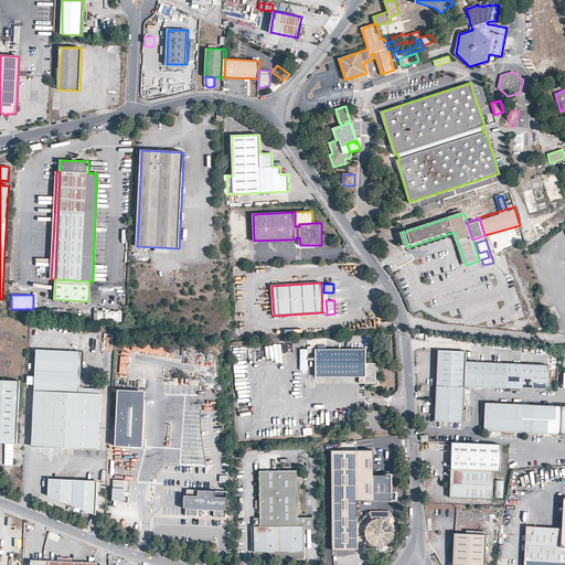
[(94,309),(94,320),(104,321),(104,320),(121,321),(123,311),(94,309)]
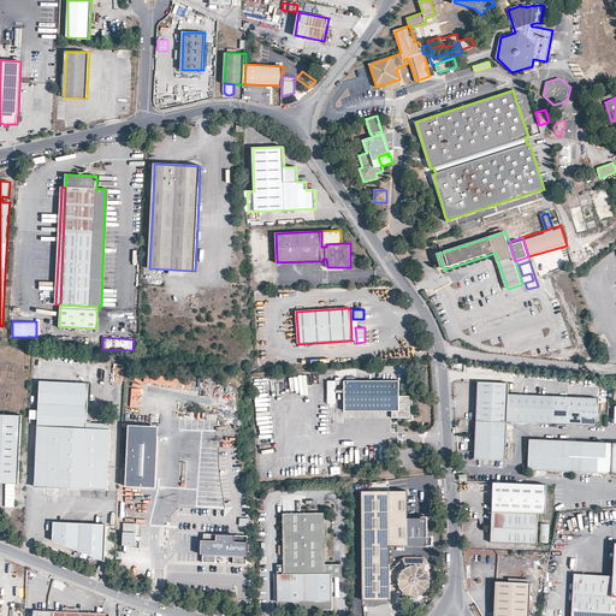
[(108,486),(111,424),(87,422),(89,384),(40,381),(39,422),(35,487),(108,490),(108,486)]
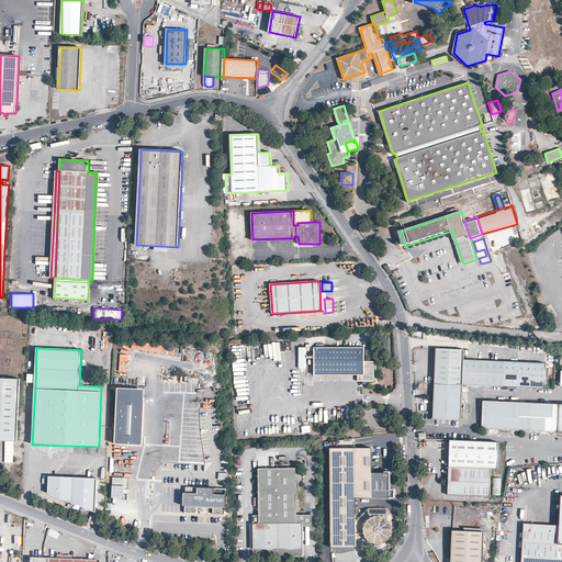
[(364,361),(364,348),(306,348),(306,351),(315,351),(315,374),(358,374),(358,381),(374,381),(374,361),(364,361)]
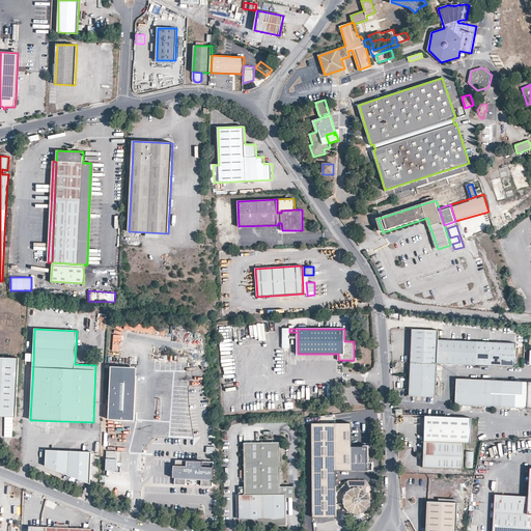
[(515,344),(476,341),(439,340),(439,331),(413,330),(411,362),(438,364),(515,367),(515,344)]
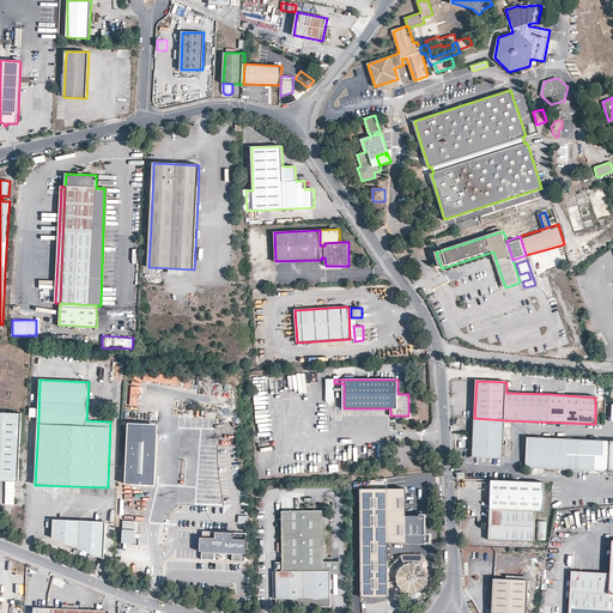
[(131,383),(131,405),(140,405),(141,383),(131,383)]
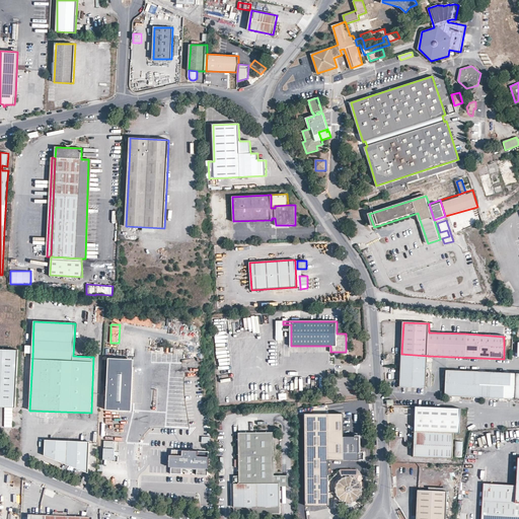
[(0,405),(15,406),(18,350),(0,349),(0,405)]
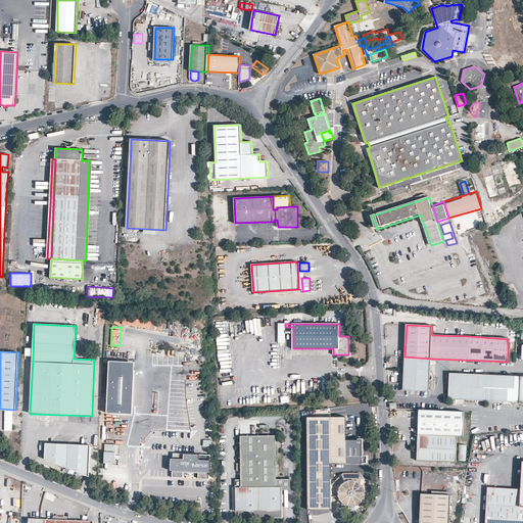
[(431,359),(405,357),(403,390),(429,391),(431,359)]
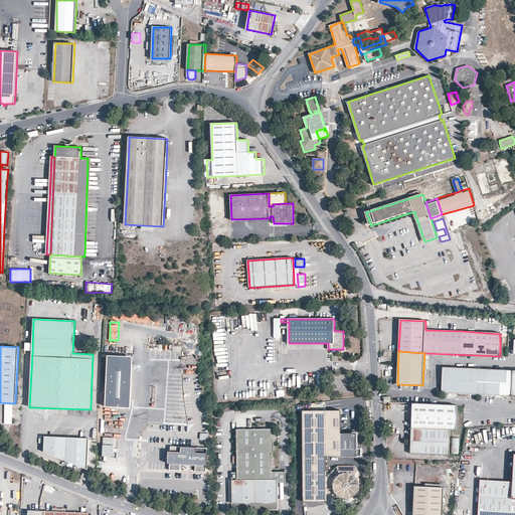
[(132,357),(107,356),(106,407),(131,408),(132,357)]
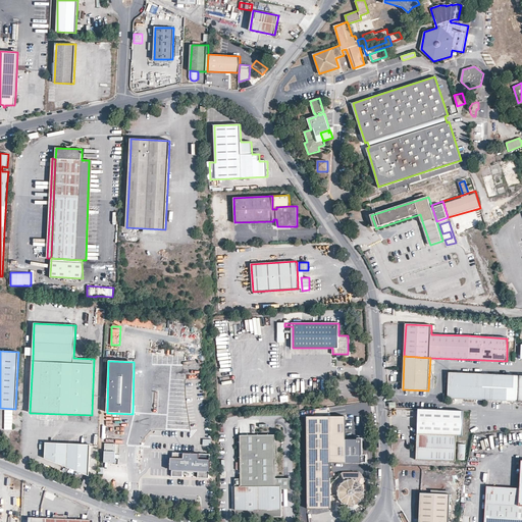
[(521,375),(520,376),(450,373),(449,398),(518,402),(521,401),(521,375)]
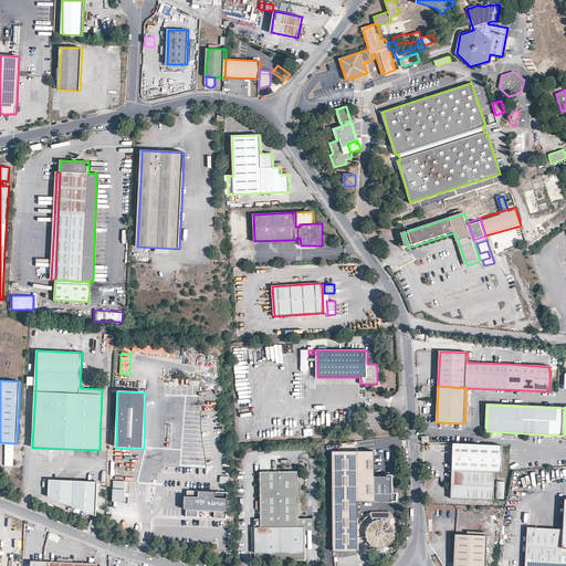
[(494,472),(502,472),(502,446),(454,443),(452,471),(494,472)]
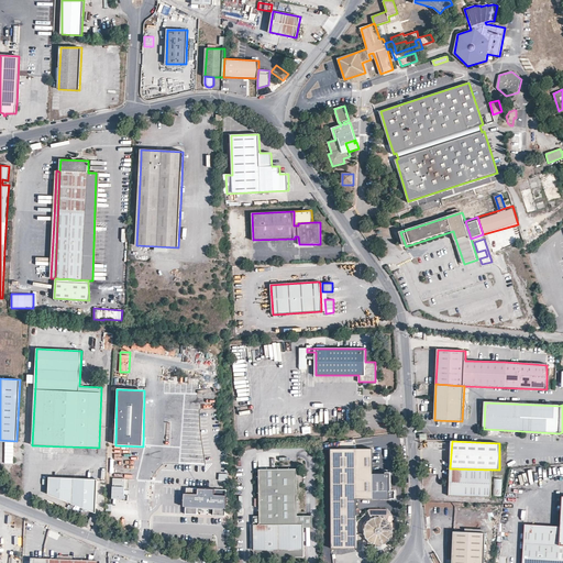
[(390,490),(390,473),(373,473),(374,449),(331,449),(331,501),(332,549),(356,549),(357,499),(390,498),(390,490)]
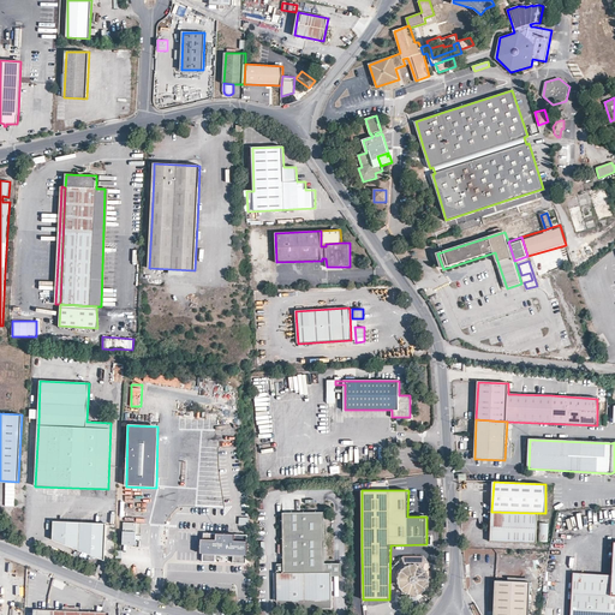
[(537,513),(491,512),(490,542),(537,543),(537,513)]
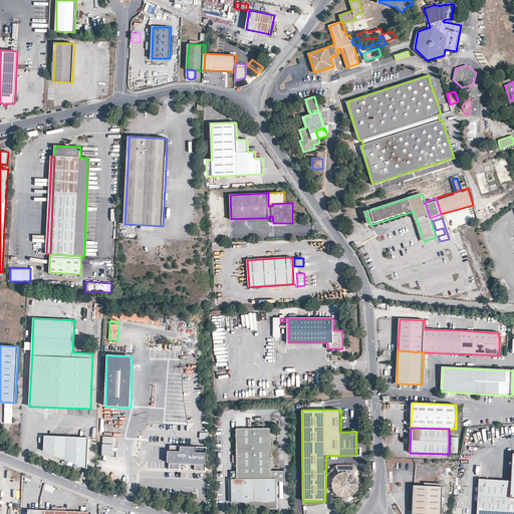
[(256,473),(255,429),(236,430),(237,472),(237,479),(277,478),(283,478),(283,472),(270,472),(256,473)]
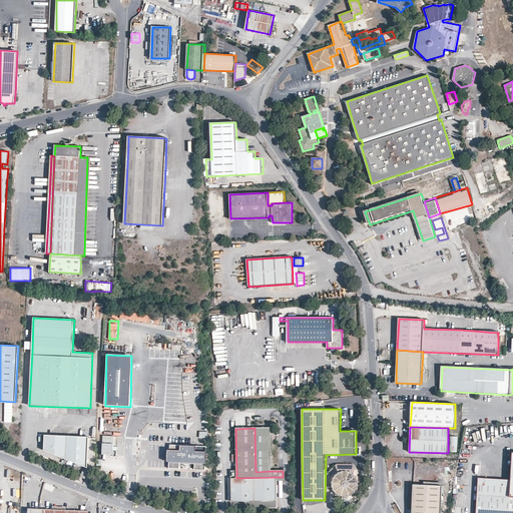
[(269,428),(254,428),(255,472),(270,471),(269,428)]
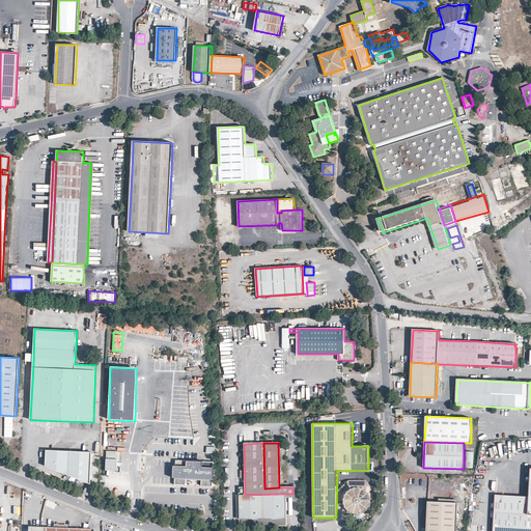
[(47,450),(47,466),(90,482),(92,453),(47,450)]
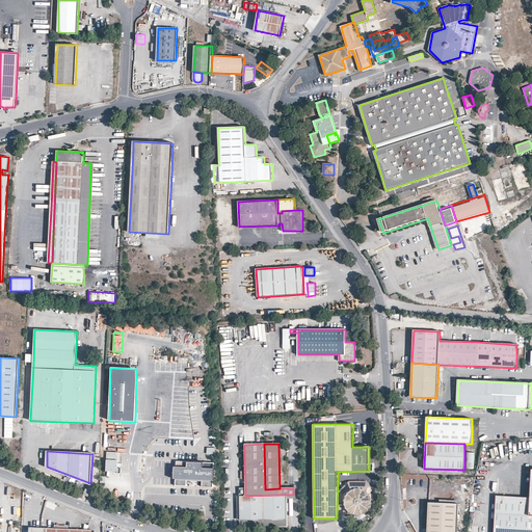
[(474,469),(475,453),(467,452),(467,469),(474,469)]
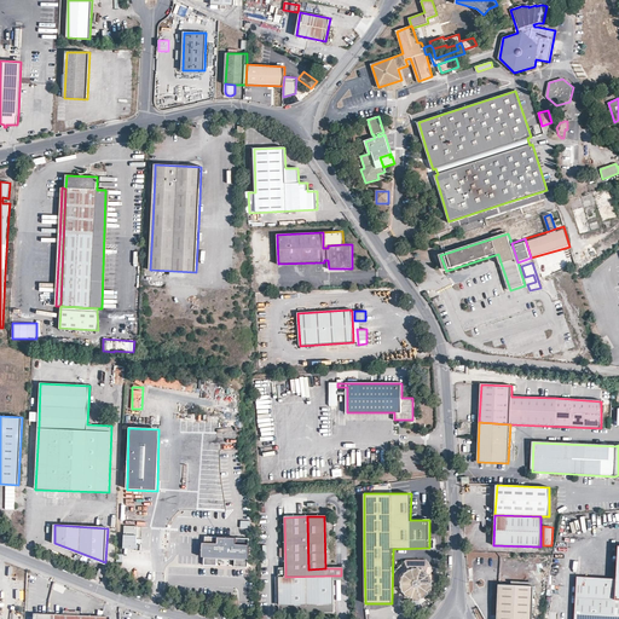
[(123,549),(137,549),(138,533),(125,533),(123,549)]
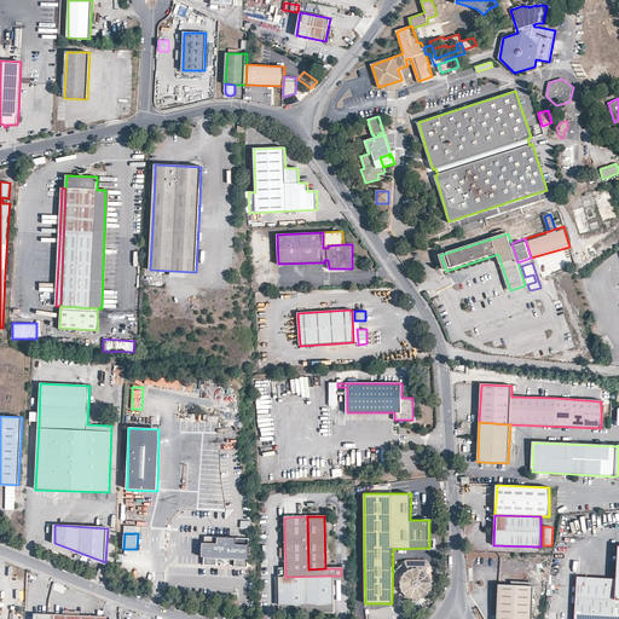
[(235,567),(248,567),(249,539),(206,537),(204,543),(202,543),(202,557),(204,557),(204,565),(218,566),(218,560),(218,556),(220,556),(220,557),(233,559),(233,557),(236,557),(236,560),(235,567)]
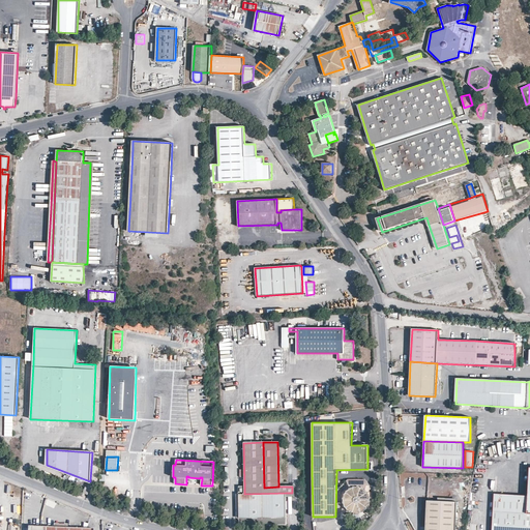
[(529,529),(529,468),(528,496),(495,494),(494,510),(492,529),(529,529)]
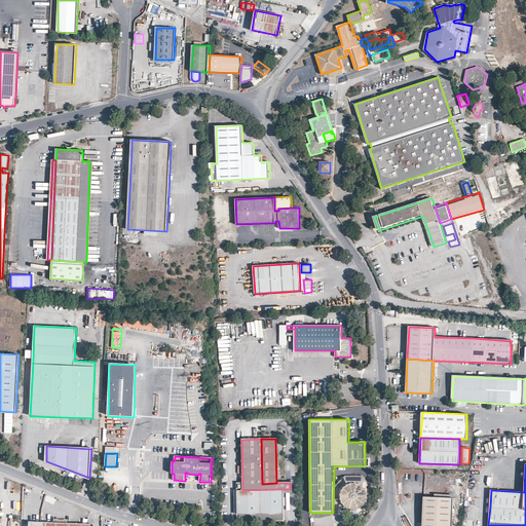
[(367,480),(363,476),(345,476),(343,478),(349,484),(350,484),(351,483),(354,483),(355,483),(360,484),(361,483),(363,486),(364,486),(368,486),(367,480)]
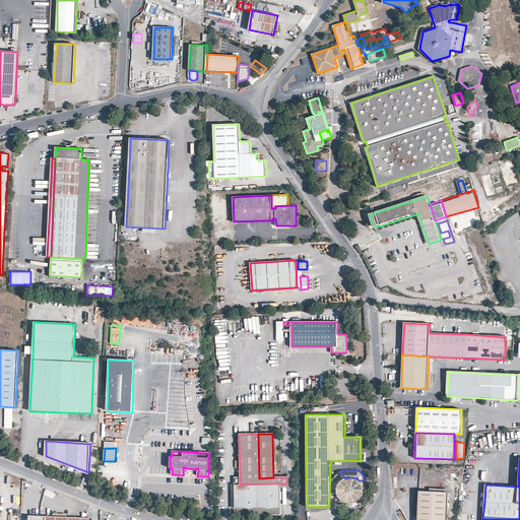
[(280,488),(280,483),(240,484),(240,477),(234,477),(235,515),(280,514),(280,488)]
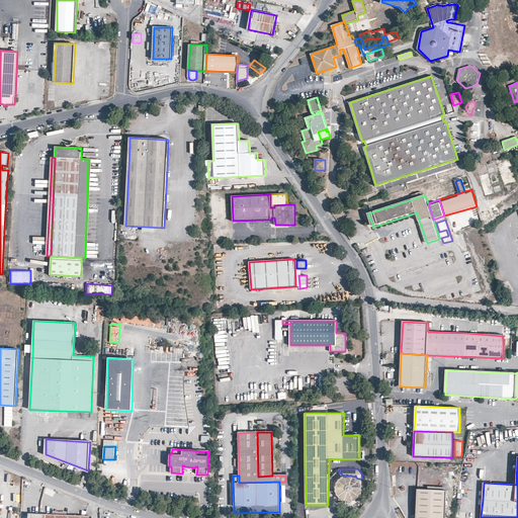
[(341,498),(342,500),(346,501),(346,509),(352,509),(352,501),(355,501),(355,500),(359,498),(359,497),(361,495),(361,494),(362,490),(362,489),(362,486),(361,485),(360,482),(358,479),(357,479),(355,476),(354,477),(350,476),(349,476),(346,476),(345,477),(344,477),(342,478),(341,479),(338,480),(338,482),(337,484),(337,485),(336,487),(336,488),(336,491),(337,492),(337,495),(338,495),(339,498),(341,498)]
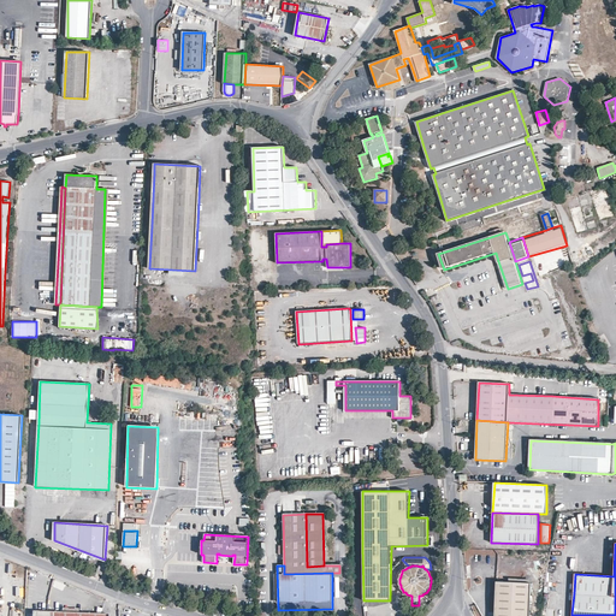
[(528,615),(531,582),(496,582),(495,615),(528,615)]
